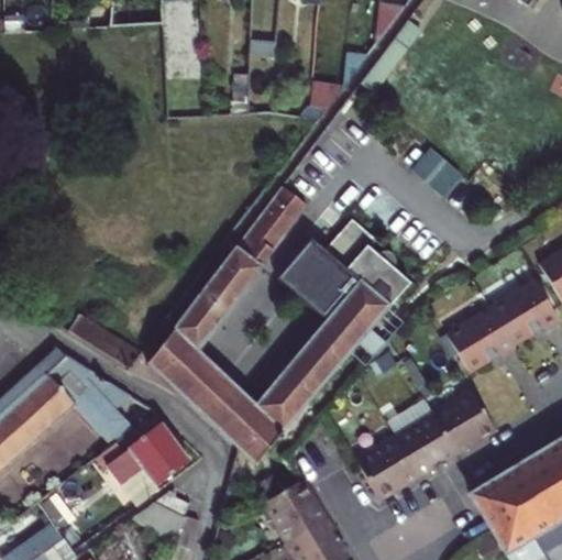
[(113,6),(90,8),(90,23),(112,22),(113,6)]
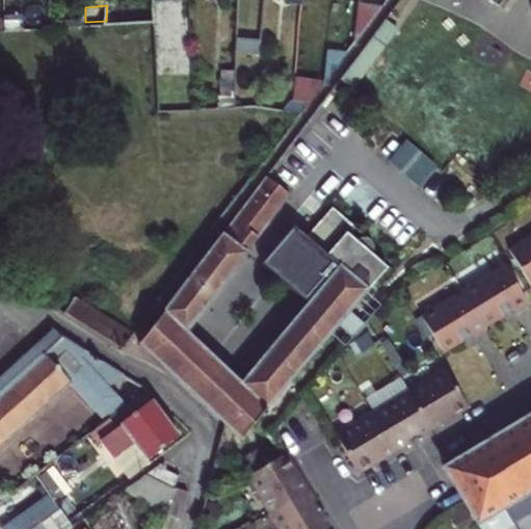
[(22,11),(23,27),(52,25),(51,10),(22,11)]
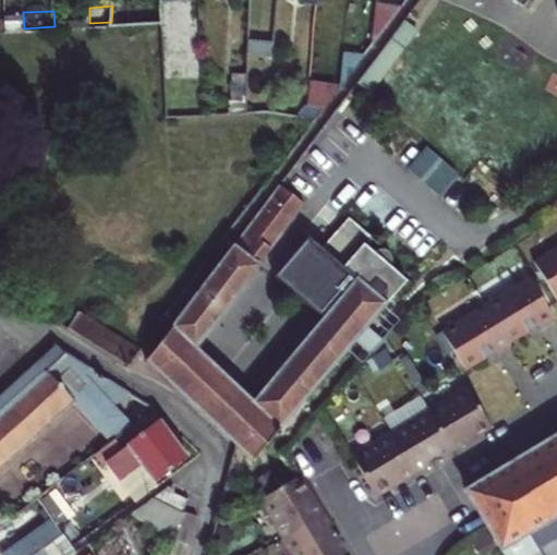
[(419,27),(406,16),(360,77),(374,87),(419,27)]
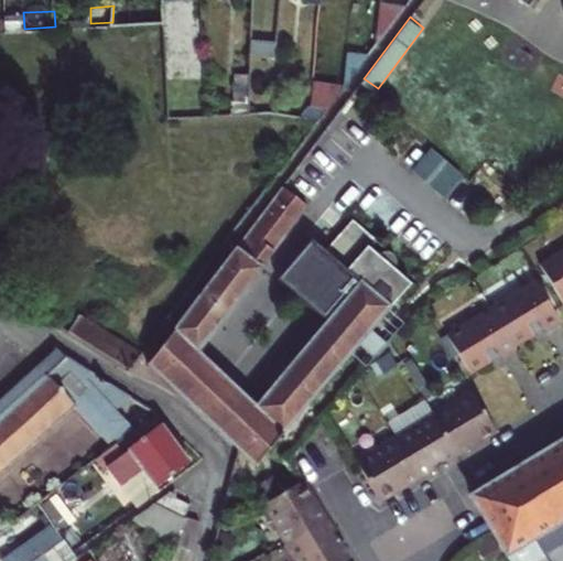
[(562,23),(553,38),(562,44),(562,23)]
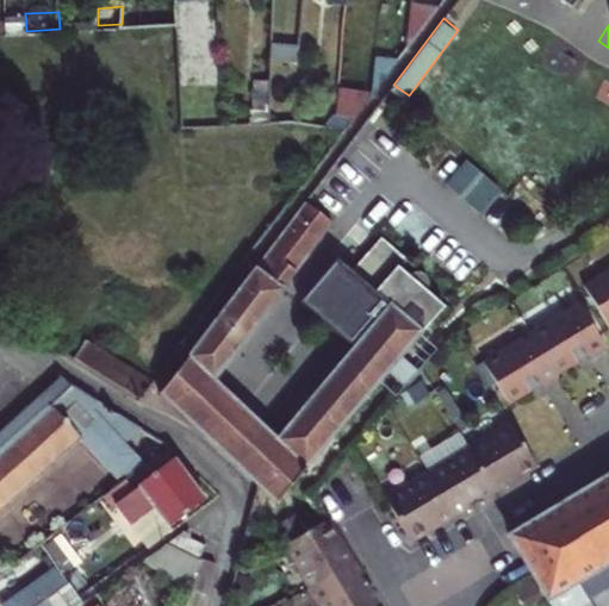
[(271,75),(269,119),(291,118),(346,127),(355,114),(346,114),(346,100),(345,68),(300,66),(272,64),(271,75)]
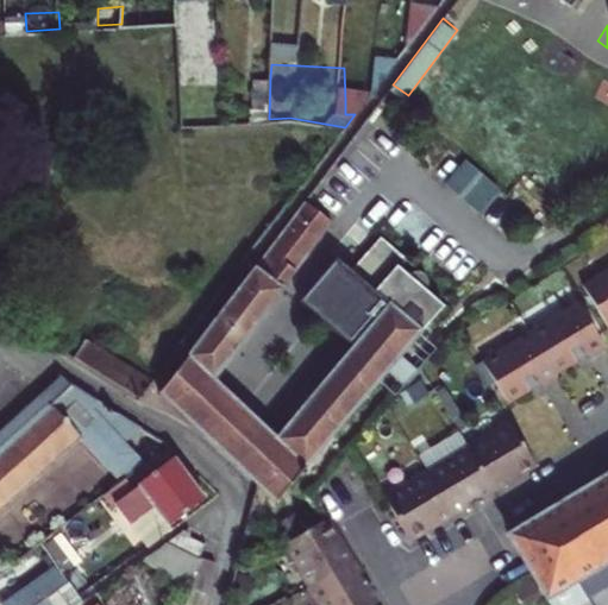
[(254,77),(254,119),(269,119),(270,75),(254,77)]
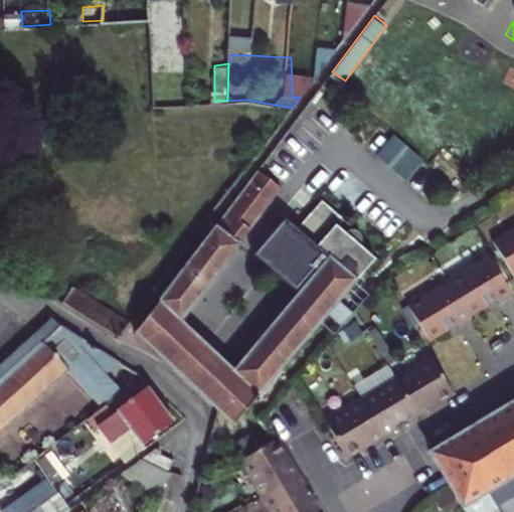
[(292,97),(300,97),(309,86),(292,84),(292,97)]
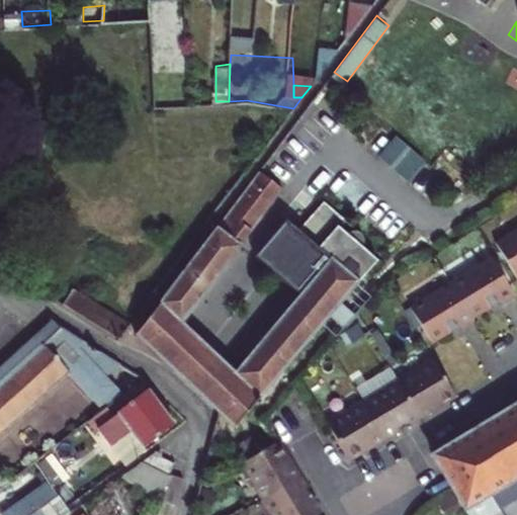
[(399,169),(408,178),(425,159),(398,135),(381,154),(391,162),(398,154),(406,161),(399,169)]
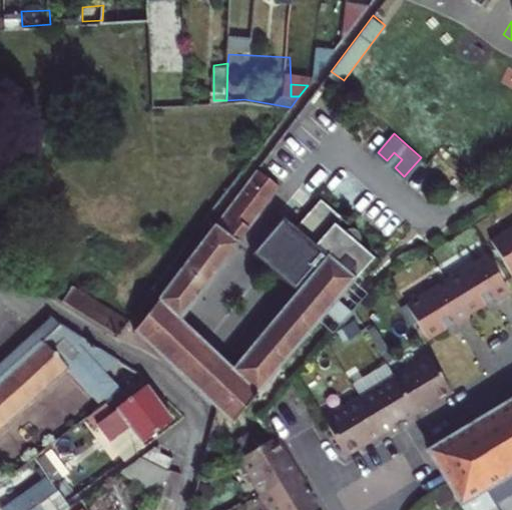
[(267,193),(272,198),(282,185),(258,166),(244,183),(261,197),(267,193)]
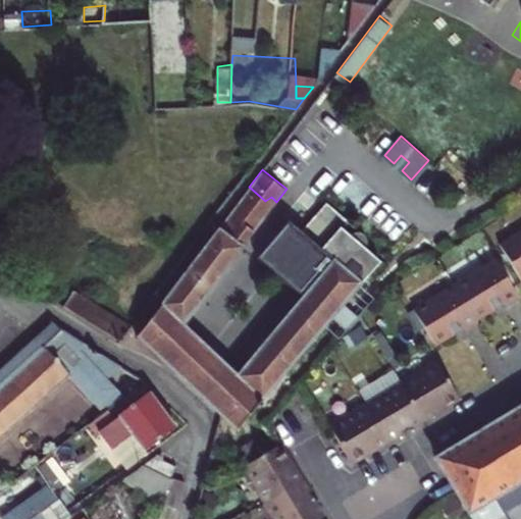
[(237,427),(359,283),(335,262),(316,283),(237,373),(184,323),(276,202),(271,197),(265,201),(249,187),(137,334),(220,413),(237,427)]
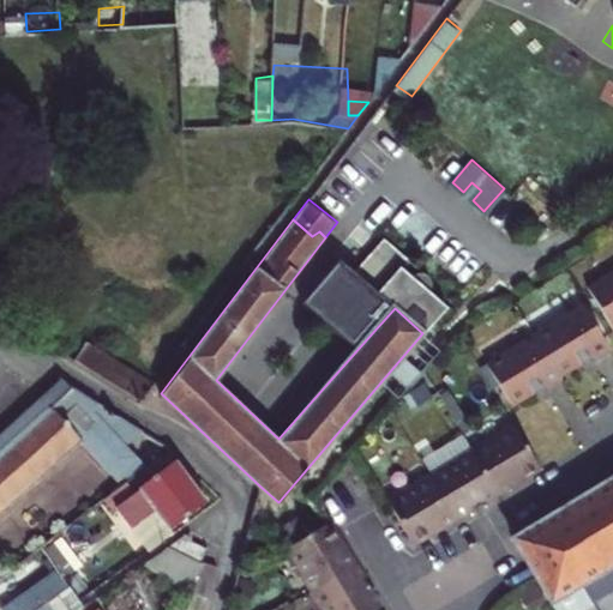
[(376,282),(372,285),(396,307),(395,308),(422,333),(449,305),(432,288),(433,282),(432,276),(430,273),(424,272),(414,275),(406,267),(412,259),(386,236),(370,255),(359,267),(376,282)]
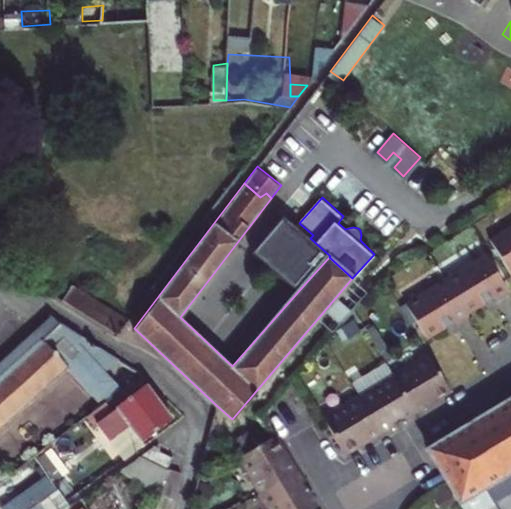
[(329,257),(330,256),(310,238),(296,226),(299,223),(308,213),(296,203),(267,239),(310,278),(329,257)]
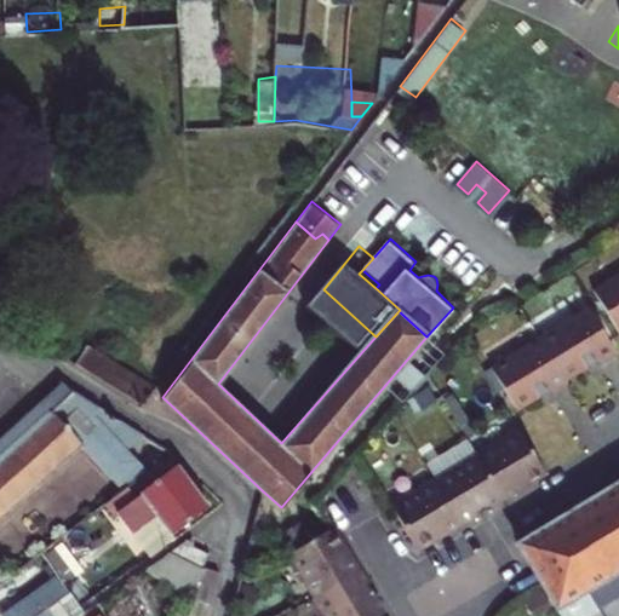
[(359,274),(376,288),(379,285),(362,270),(359,274)]
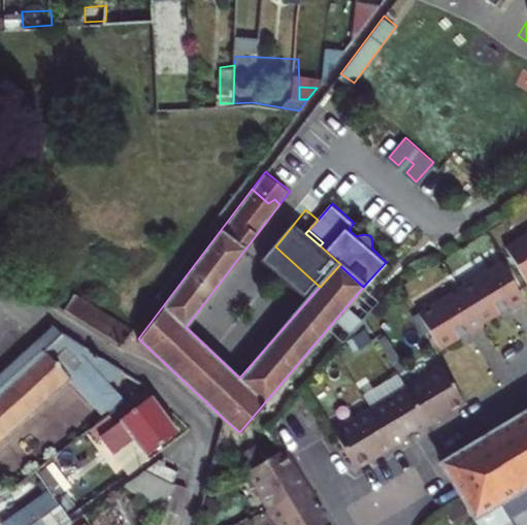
[(526,234),(512,243),(526,270),(526,234)]
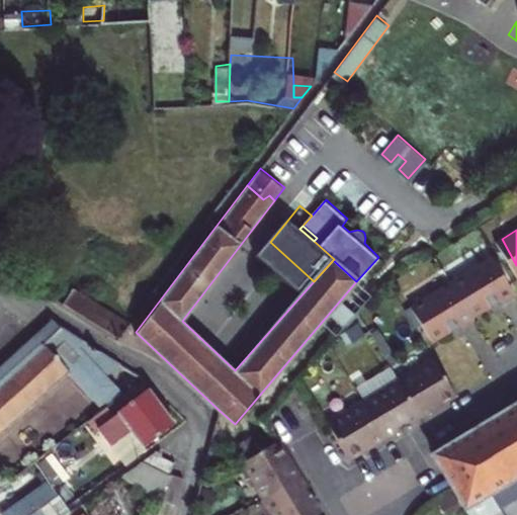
[(516,287),(497,253),(415,302),(436,339),(465,322),(466,325),(480,318),(478,315),(506,298),(507,302),(516,295),(516,287)]
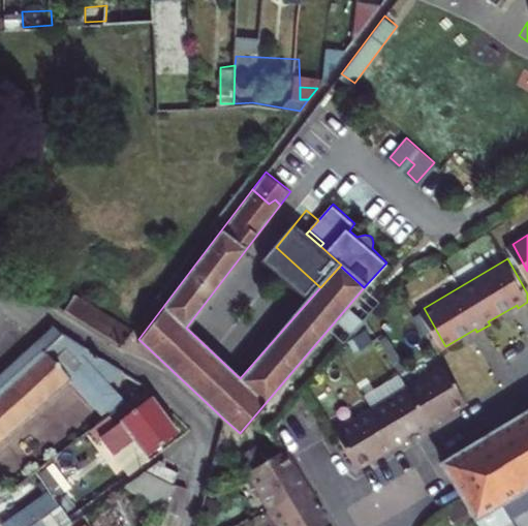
[(74,295),(64,310),(122,346),(133,331),(74,295)]
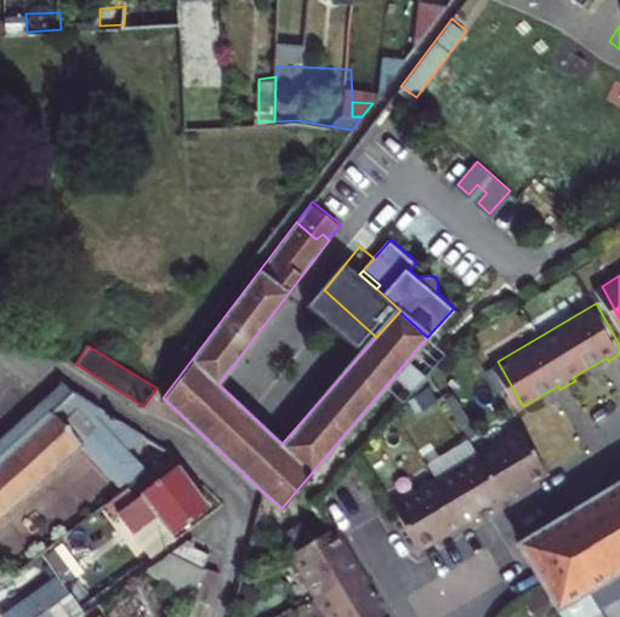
[(63,381),(0,438),(0,515),(80,444),(117,481),(138,462),(128,450),(142,435),(73,393),(63,381)]
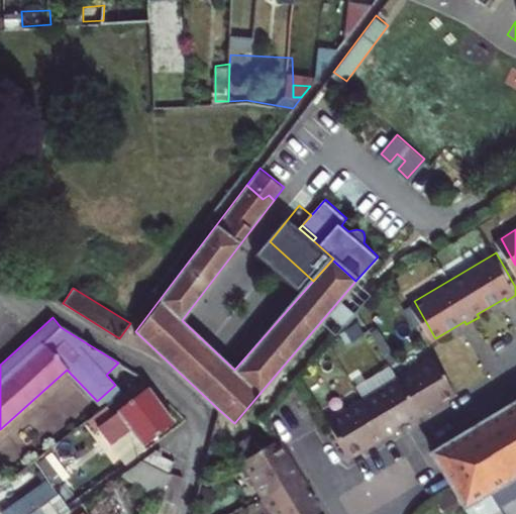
[(459,393),(436,353),(400,375),(423,414),(459,393)]
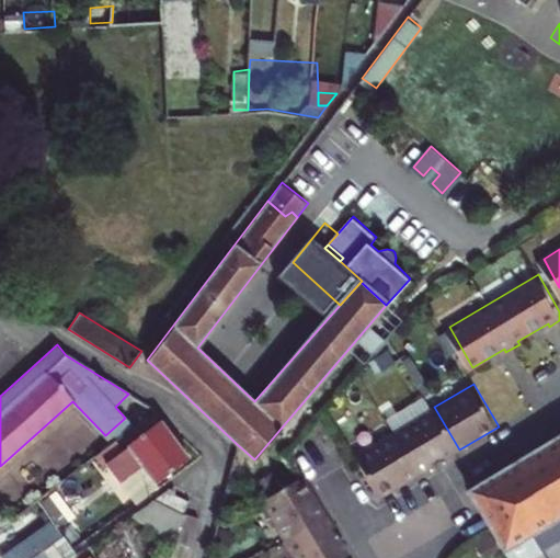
[(434,407),(396,428),(421,471),(459,450),(434,407)]
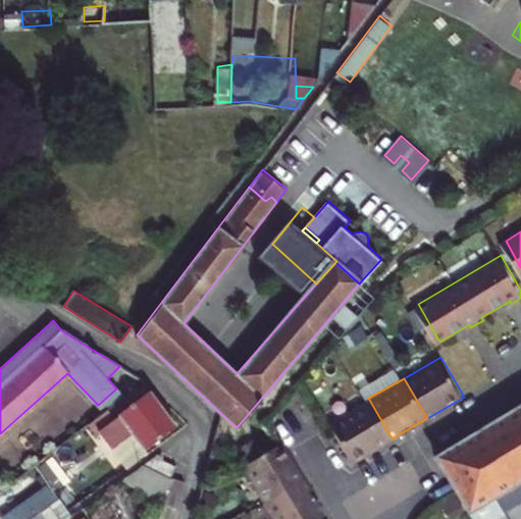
[(173,426),(148,392),(116,414),(118,418),(114,421),(106,410),(86,425),(94,436),(100,431),(110,447),(129,432),(142,449),(173,426)]
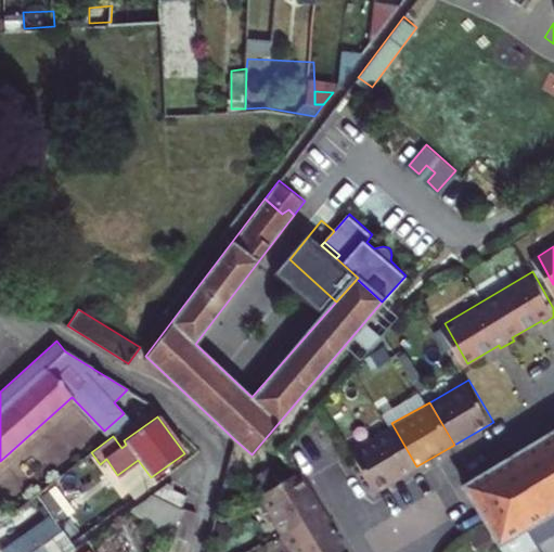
[(353,445),(378,488),(416,466),(391,423),(353,445)]
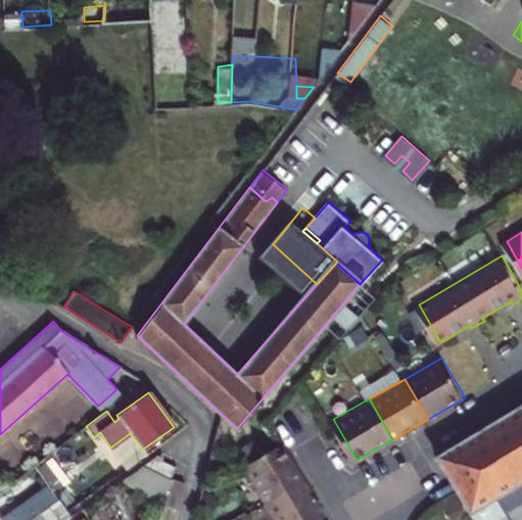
[(521,406),(448,452),(437,459),(469,512),(495,495),(503,510),(521,498),(521,406)]
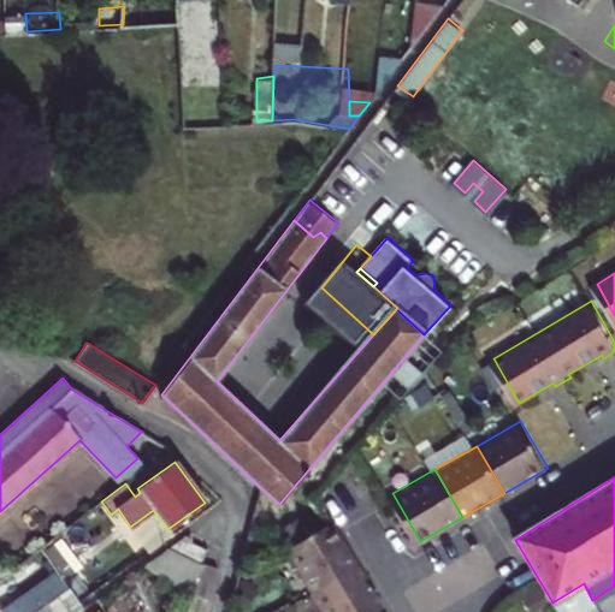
[(313,592),(360,563),(336,522),(289,550),(313,592)]
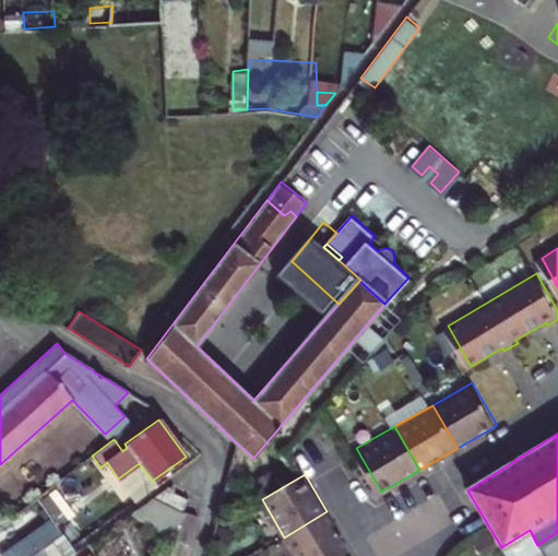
[(185,498),(171,494),(162,523),(175,528),(185,498)]
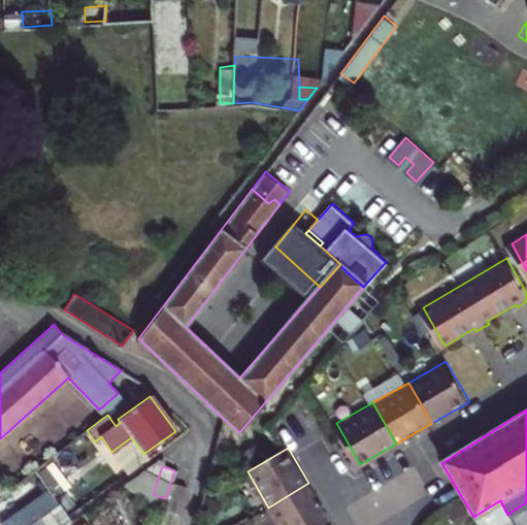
[(308,483),(268,507),(277,524),(321,524),(329,520),(308,483)]
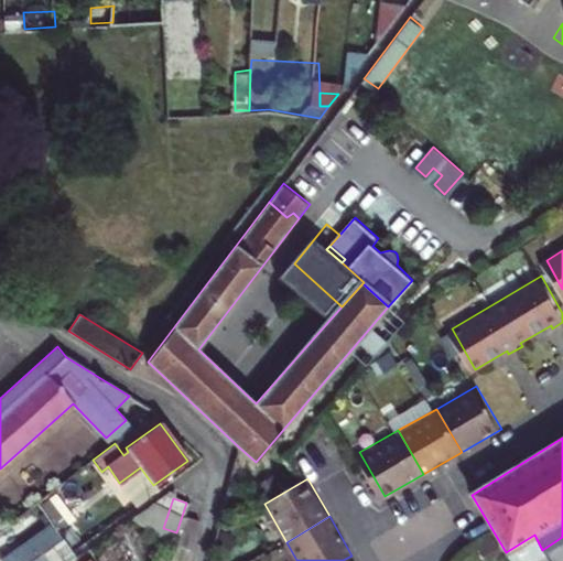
[(172,560),(194,560),(204,522),(185,517),(172,560)]
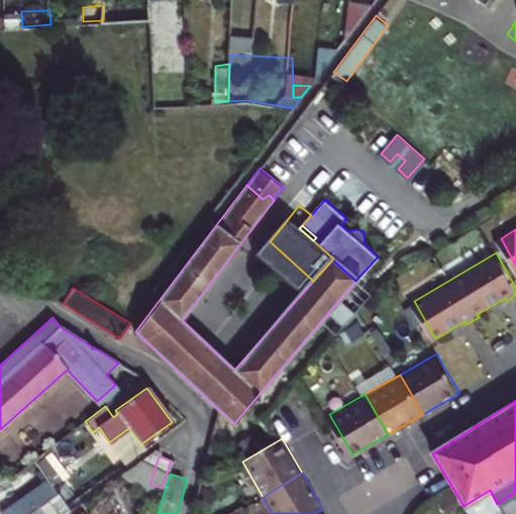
[(47,479),(42,483),(56,501),(61,497),(47,479)]
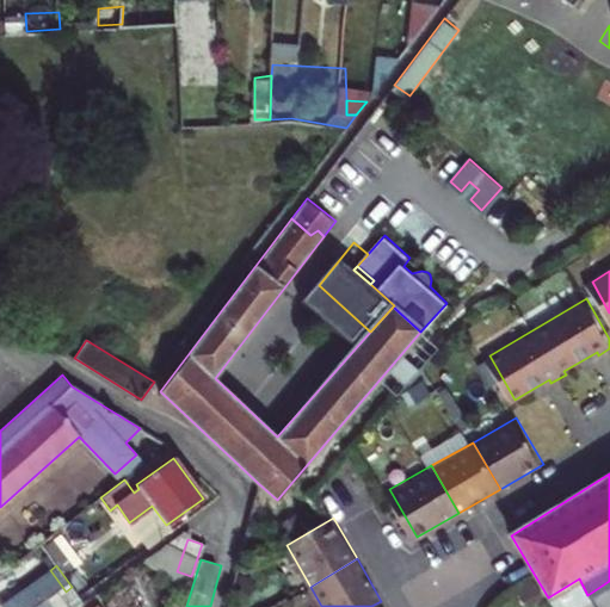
[(4,604),(6,606),(31,606),(44,598),(51,599),(66,592),(50,570),(4,604)]
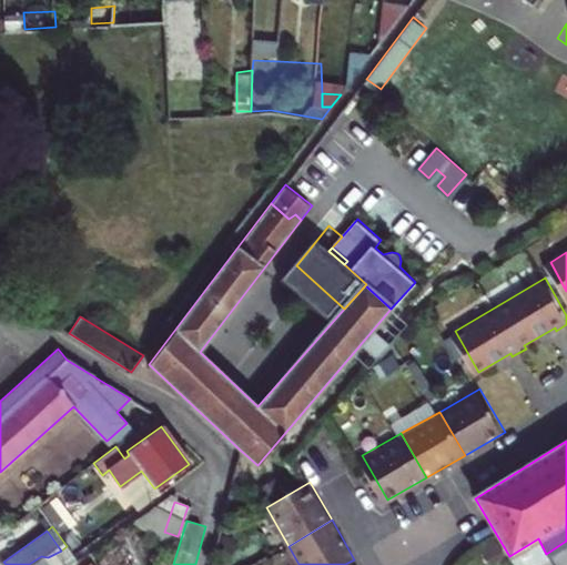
[(69,564),(77,560),(67,546),(61,551),(48,557),(41,556),(29,564),(69,564)]
